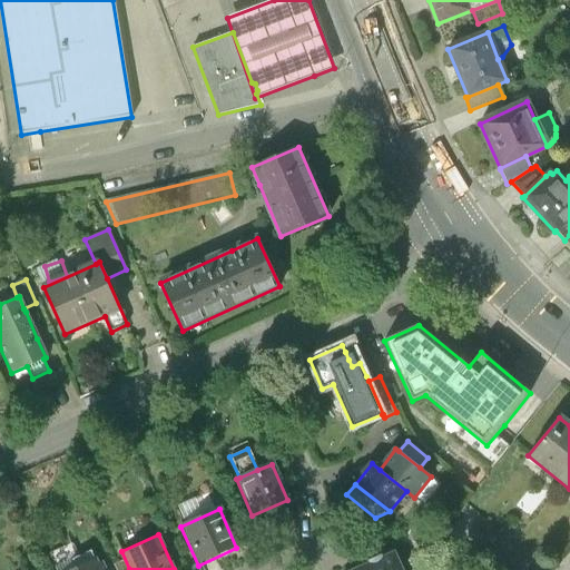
[(488,569),(497,559),(475,543),(461,562),(470,569),(488,569)]
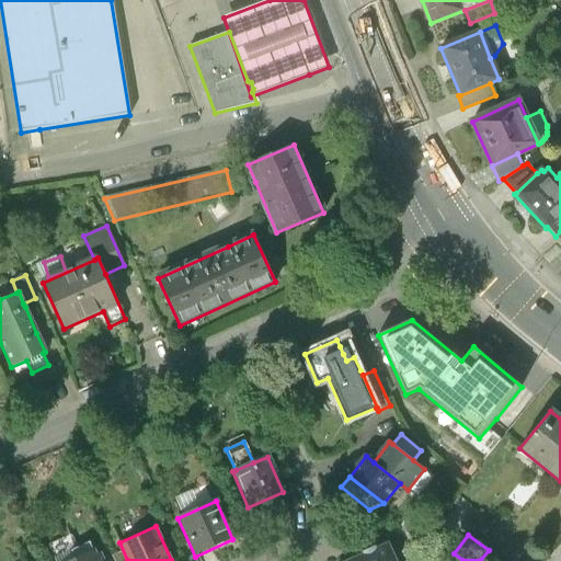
[(396,560),(387,541),(342,560),(396,560)]
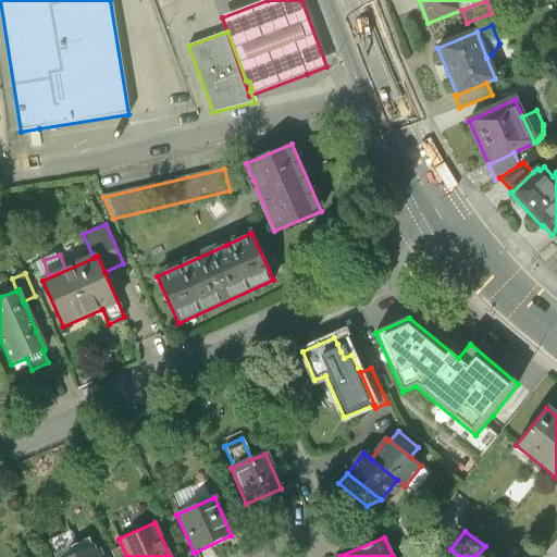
[(99,556),(95,545),(66,556),(99,556)]
